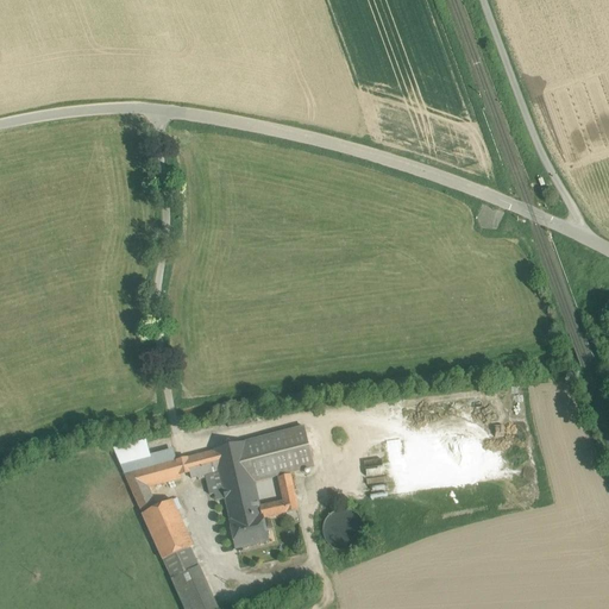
[(303,427),(245,443),(255,483),(280,477),(280,478),(290,476),(290,473),(314,468),(303,427)]
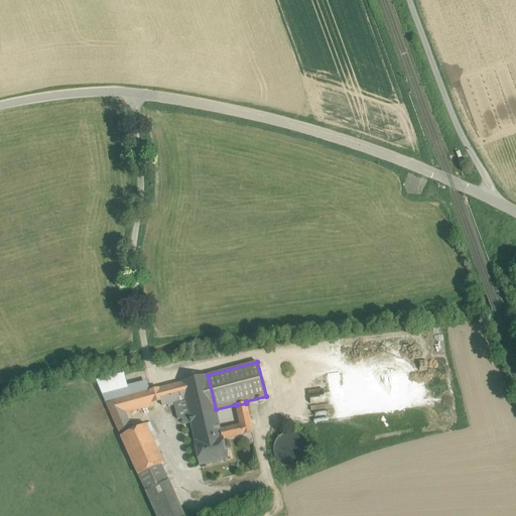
[(241,425),(221,430),(216,409),(208,375),(181,382),(181,383),(150,391),(153,403),(161,401),(162,406),(167,404),(185,399),(189,416),(196,441),(223,439),(253,433),(246,403),(237,405),(241,425)]
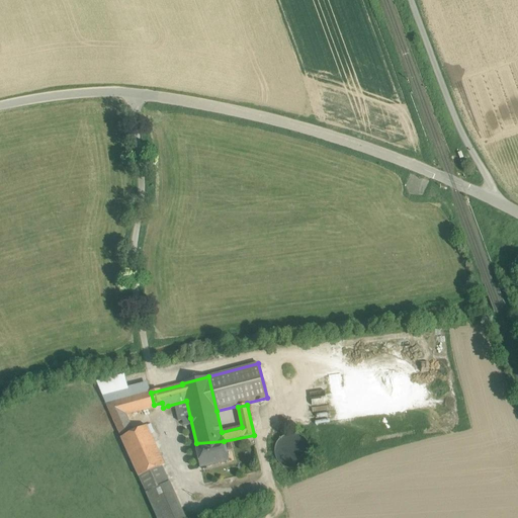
[(429,380),(350,392),(353,419),(433,408),(429,380)]
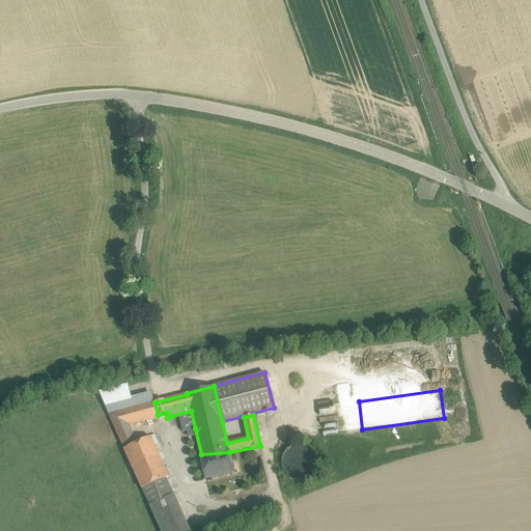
[(151,392),(105,404),(109,415),(155,402),(151,392)]
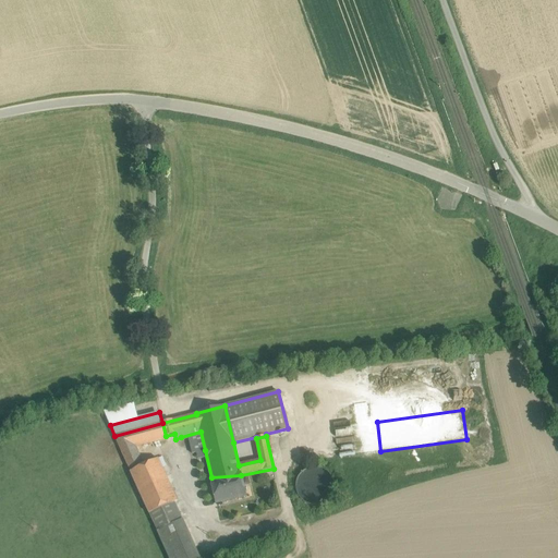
[(162,423),(114,436),(131,471),(131,472),(144,465),(134,447),(167,439),(166,436),(162,423)]
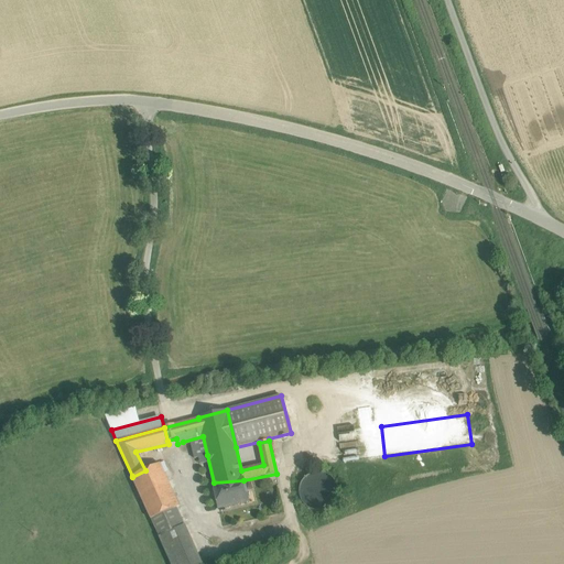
[(203,436),(183,442),(184,445),(191,443),(194,458),(207,455),(203,436)]
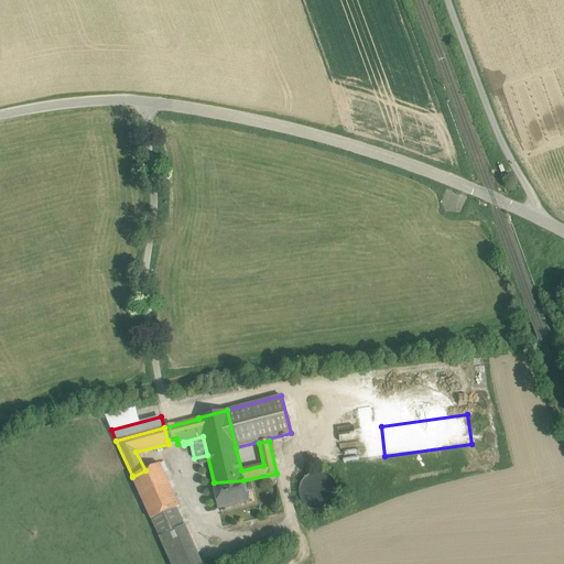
[(259,442),(236,447),(241,470),(263,465),(259,443),(259,442)]
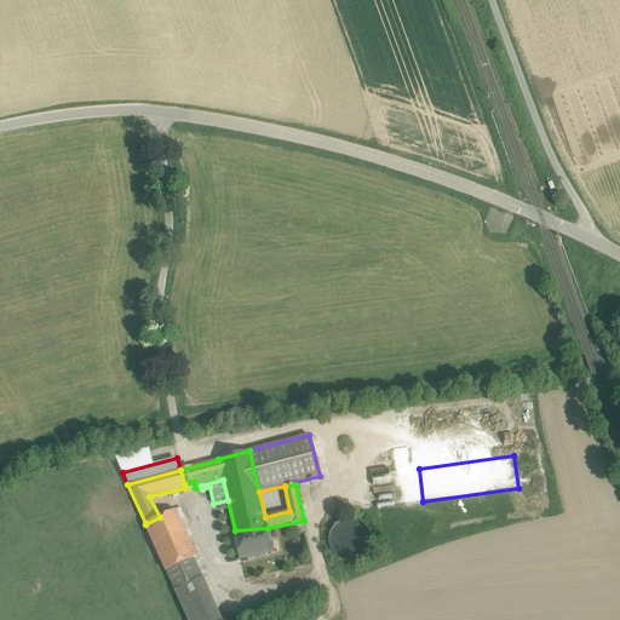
[(197,557),(176,510),(160,517),(145,524),(166,570),(194,558),(197,557)]
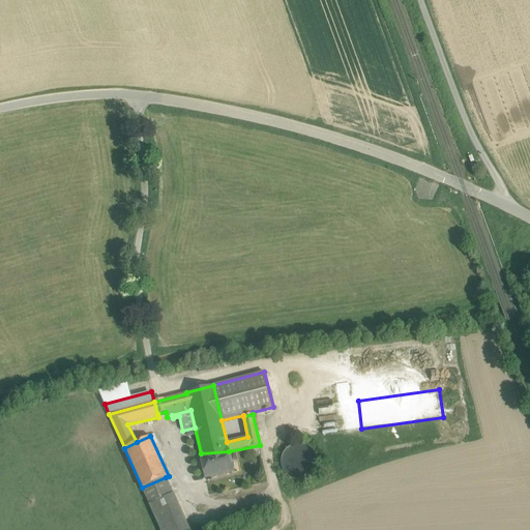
[(317,469),(318,462),(316,455),(313,449),(306,445),(299,444),(292,445),(287,449),(283,455),(282,463),(283,469),(287,475),(293,479),(299,480),(306,479),(313,475),(317,469)]
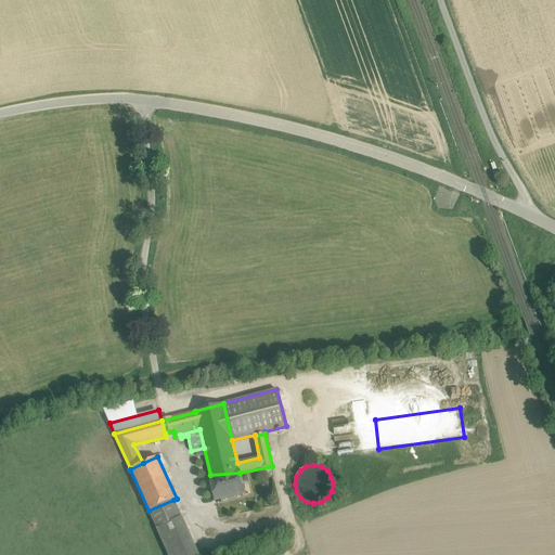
[(210,475),(210,476),(216,500),(245,493),(240,473),(210,475)]
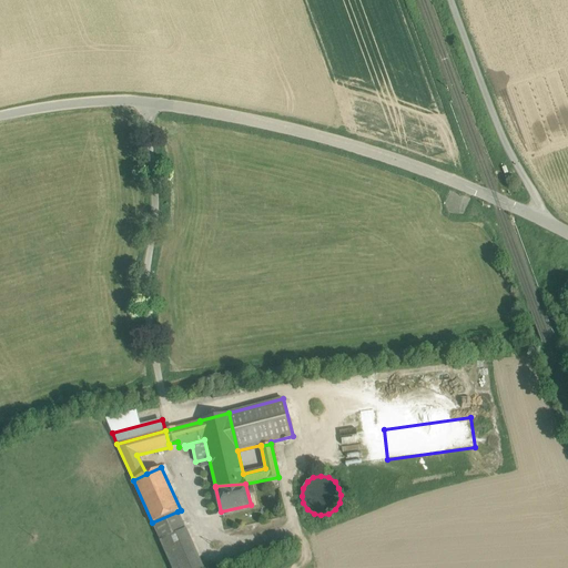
[(178,511),(153,523),(161,540),(173,535),(170,527),(182,521),(178,511)]
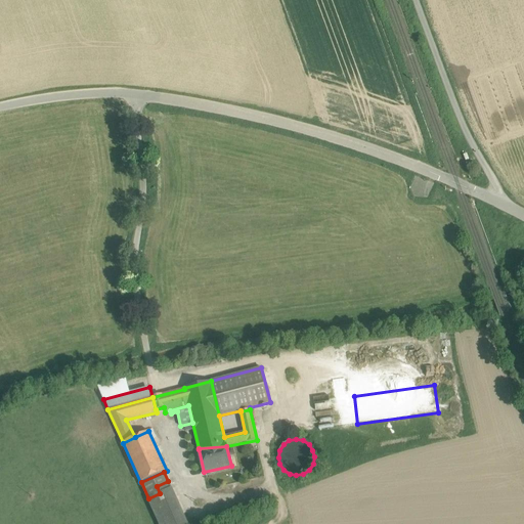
[(168,481),(157,486),(160,493),(171,488),(168,481)]
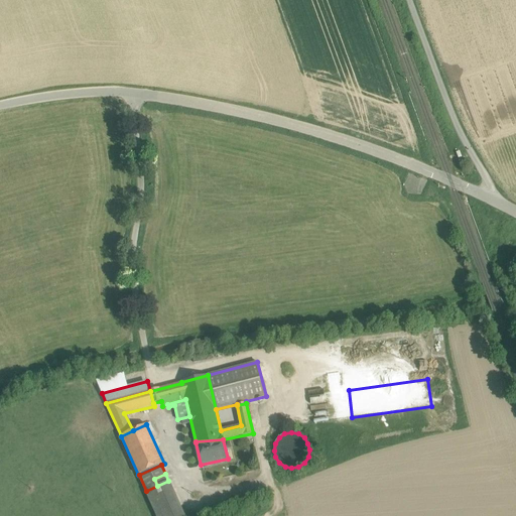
[(157,486),(146,491),(157,515),(184,515),(168,481),(157,486)]
